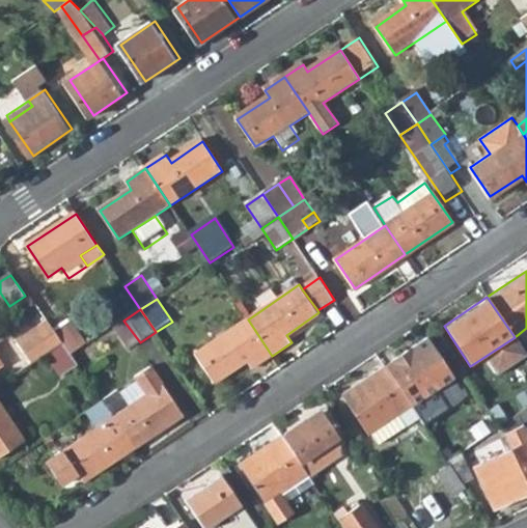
[(272,356),(248,320),(196,355),(215,383),(248,361),(253,368),(272,356)]
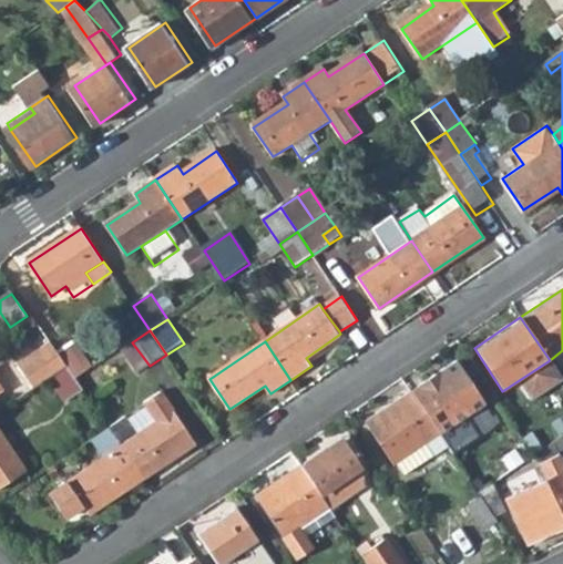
[(122,350),(139,373),(150,366),(132,342),(122,350)]
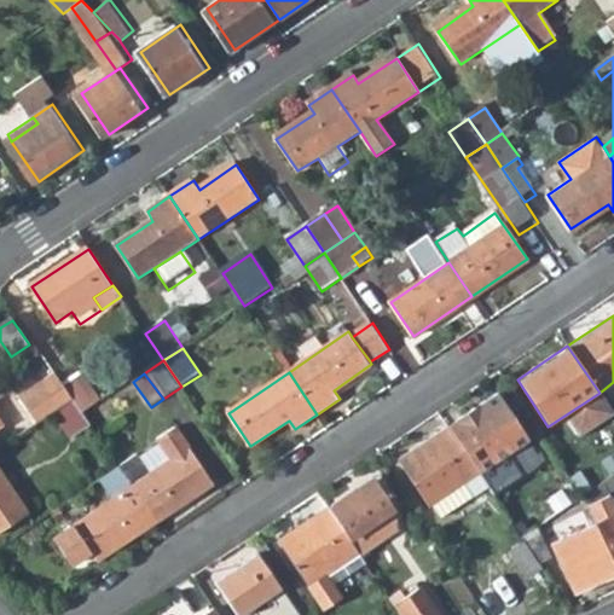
[(57,377),(21,401),(38,428),(53,418),(75,404),(65,389),(57,377)]
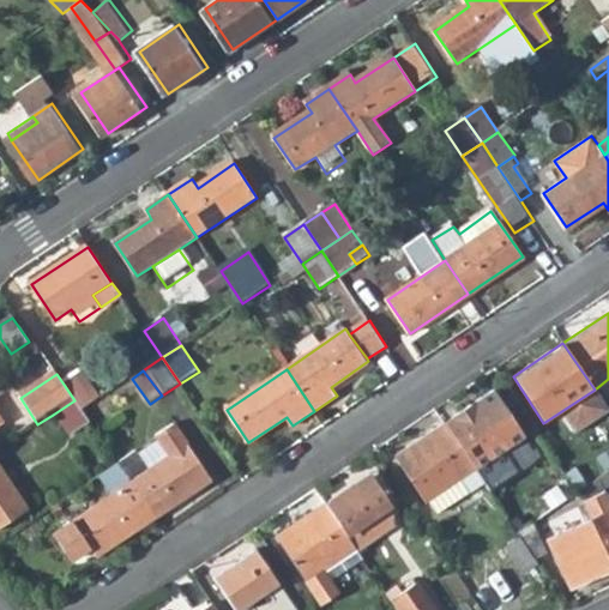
[(100,400),(83,375),(65,386),(74,400),(83,411),(100,400)]
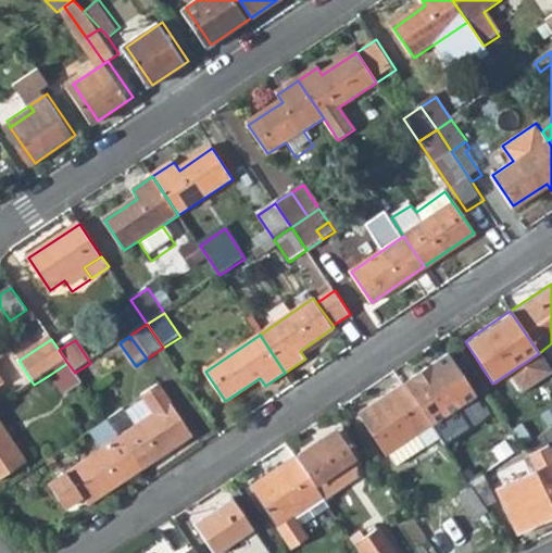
[(476,396),(448,354),(403,385),(431,425),(458,407),(476,396)]
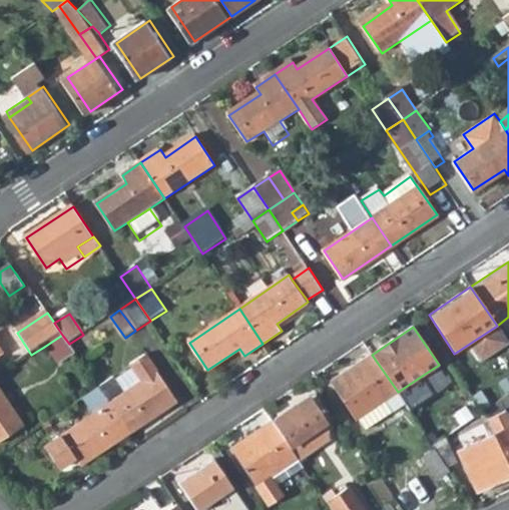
[(59,368),(77,356),(69,344),(62,335),(44,347),(59,368)]
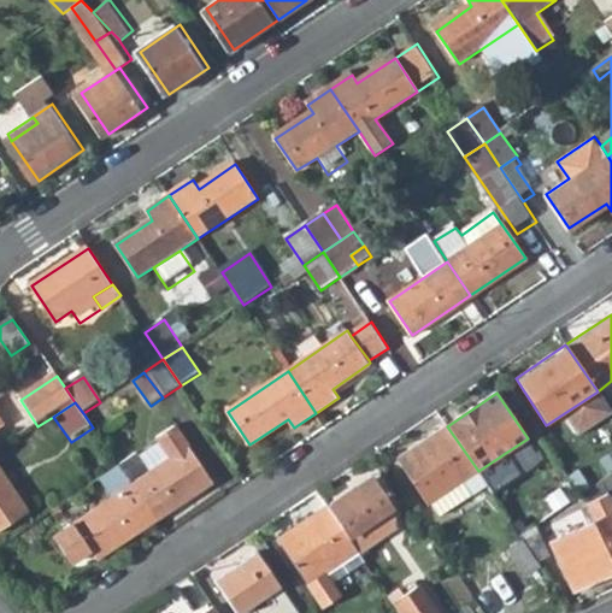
[(478,471),(447,426),(398,460),(437,519),(470,497),(460,483),(478,471)]
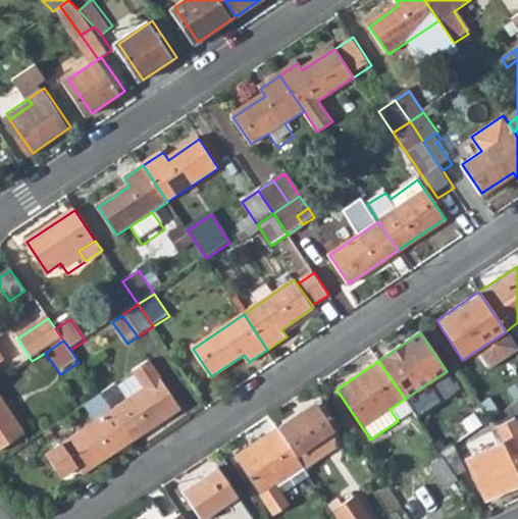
[(133,373),(135,375),(102,397),(133,442),(179,410),(148,364),(133,373)]
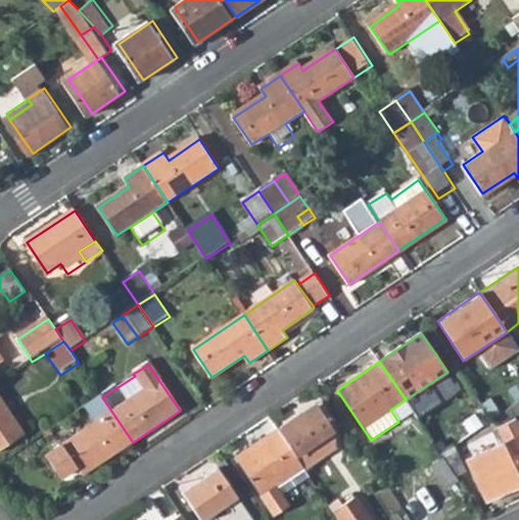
[(430,383),(406,399),(412,410),(437,392),(430,383)]
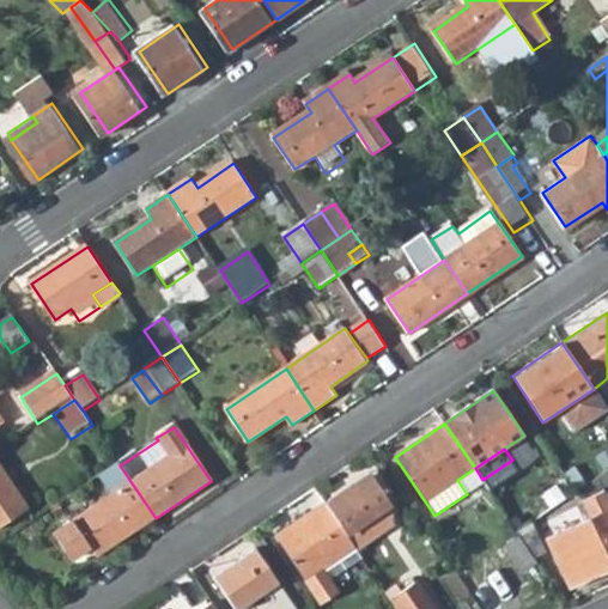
[(92,549),(97,558),(156,518),(120,466),(99,479),(113,499),(58,536),(73,561),(92,549)]
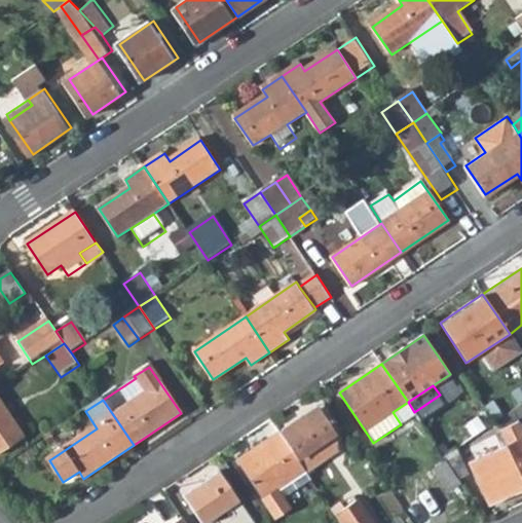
[(414,412),(408,402),(393,412),(401,424),(415,414),(414,412)]
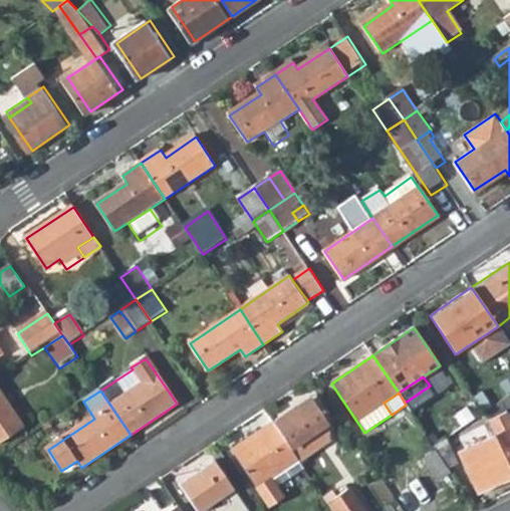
[(0,443),(21,429),(0,396),(0,443)]
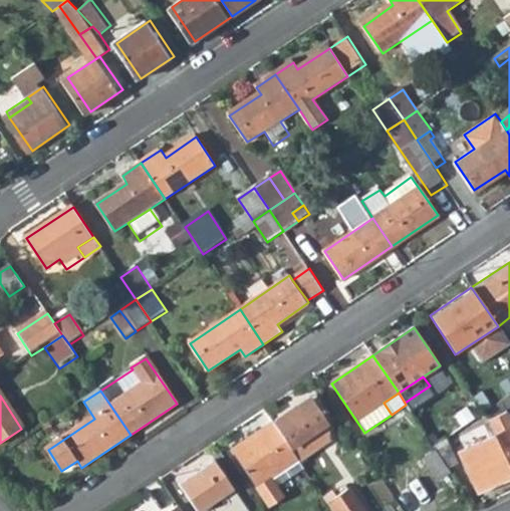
[(329,440),(332,430),(310,398),(273,423),(291,450),(309,438),(316,450),(329,440)]
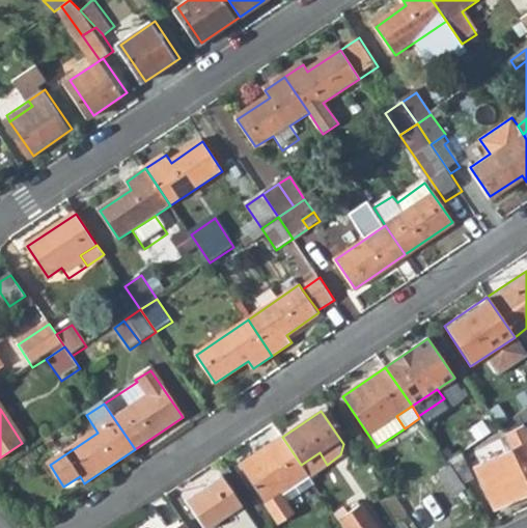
[(526,437),(518,419),(502,428),(501,429),(512,454),(476,473),(495,511),(526,496),(526,437)]
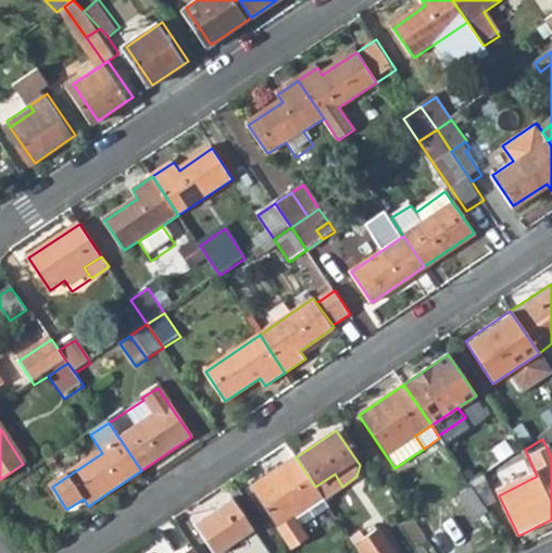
[(492,455),(500,466),(515,456),(509,445),(492,455)]
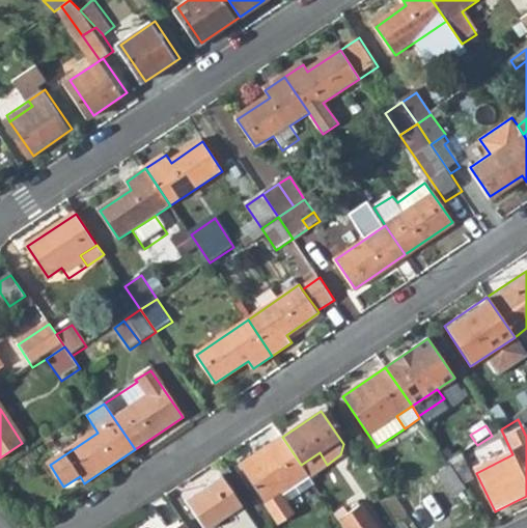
[(301,465),(282,437),(240,466),(277,524),(292,516),(286,508),(316,489),(309,478),(301,465)]
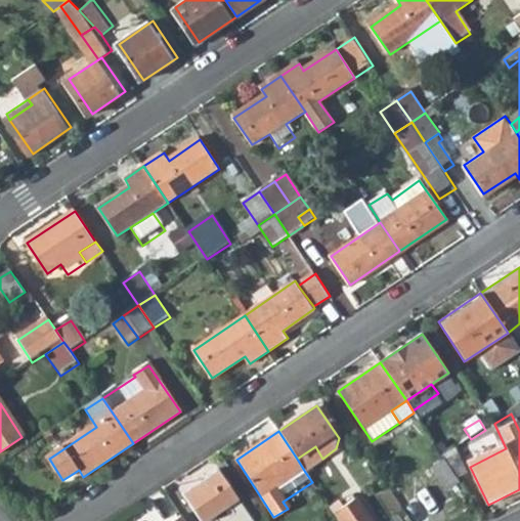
[(315,446),(297,459),(305,472),(322,459),(315,446)]
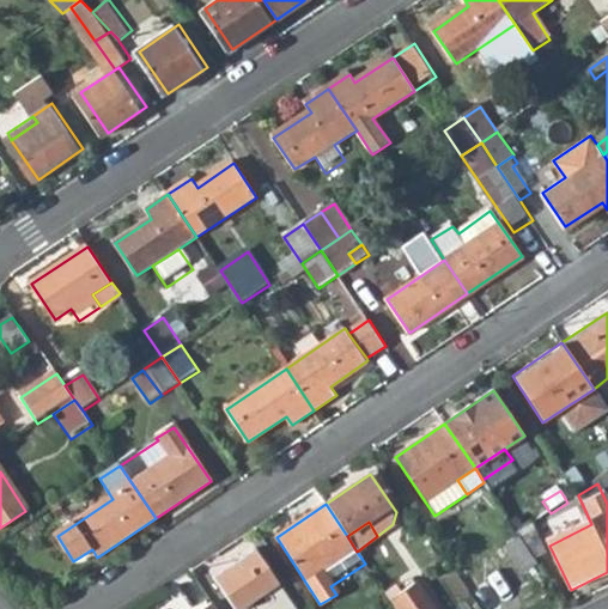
[(539,566),(549,558),(533,525),(520,535),(524,542),(539,566)]
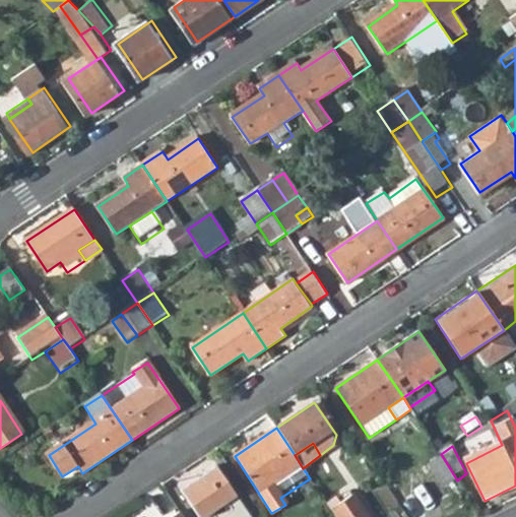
[(445,460),(432,468),(447,492),(459,483),(457,480),(445,460)]
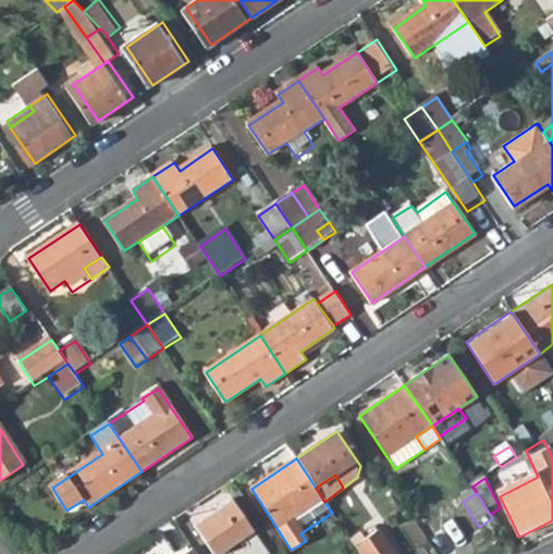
[(253,553),(262,548),(233,502),(195,527),(212,553),(253,553)]
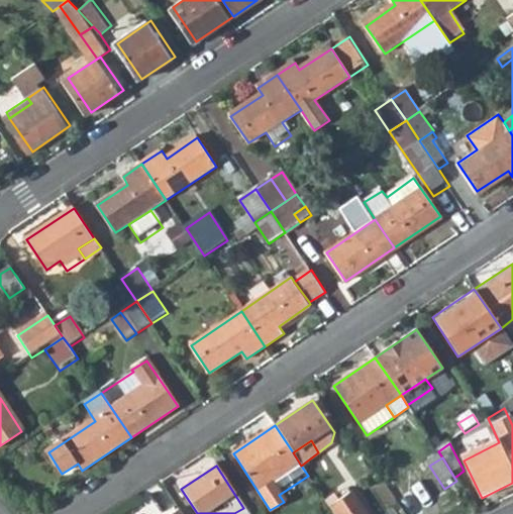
[(368,513),(351,489),(328,506),(332,513),(368,513)]
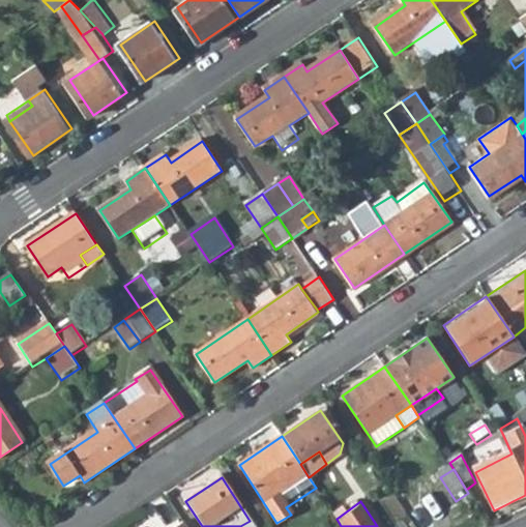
[(434,526),(421,508),(409,516),(415,526),(434,526)]
